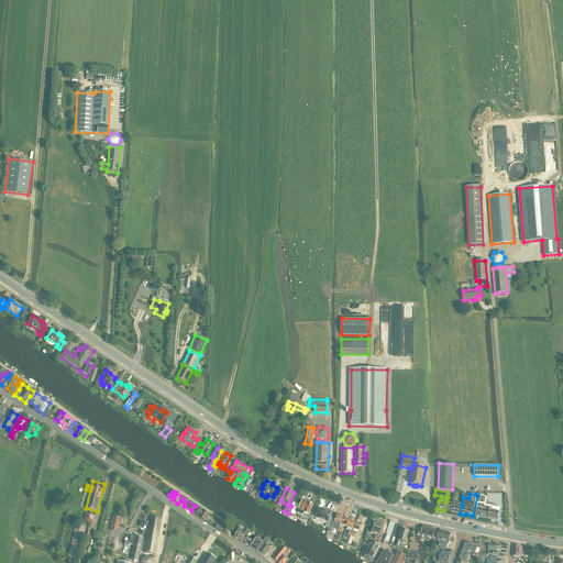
[(477,495),(473,516),(488,518),(488,519),(492,519),(490,521),(494,521),(494,520),(498,521),(500,508),(485,505),(487,497),(477,495)]
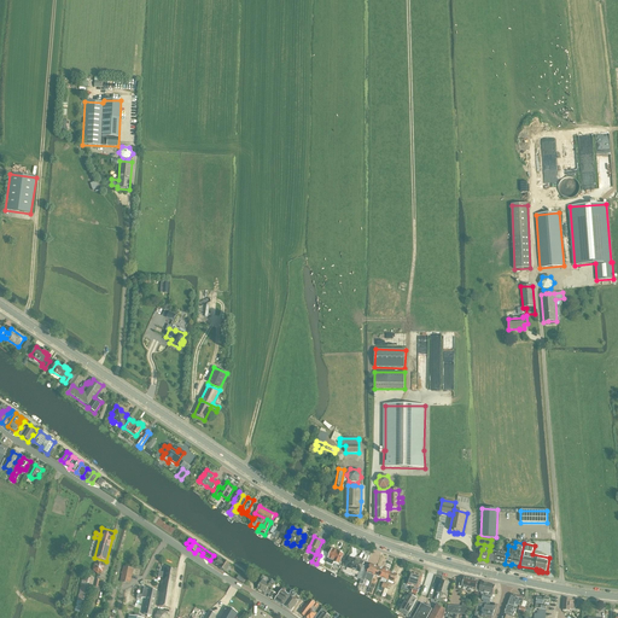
[(332,551),(328,559),(326,563),(332,566),(333,563),(339,565),(344,555),(343,555),(343,553),(340,553),(340,552),(339,553),(332,551)]
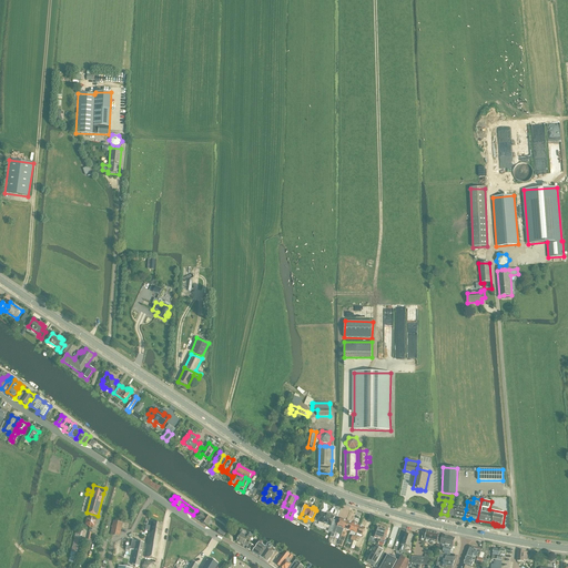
[(449,506),(447,515),(455,517),(457,507),(450,506),(449,506)]
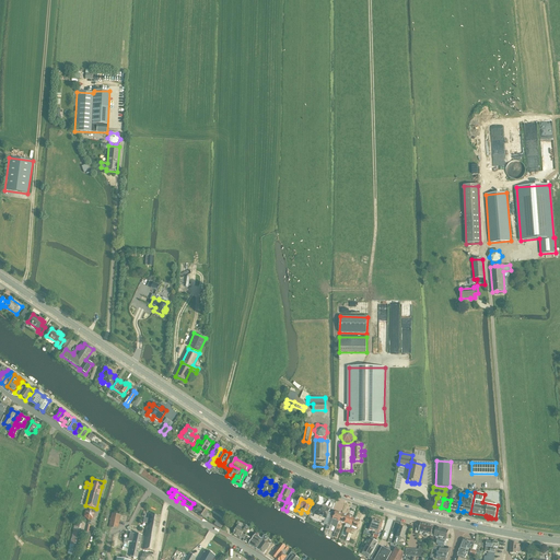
[(451,500),(448,510),(457,511),(459,502),(451,500)]
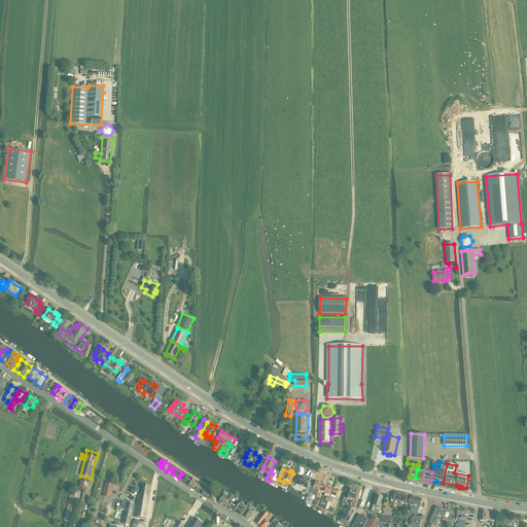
[(189,479),(185,475),(181,481),(186,484),(191,488),(196,482),(189,478),(189,479)]
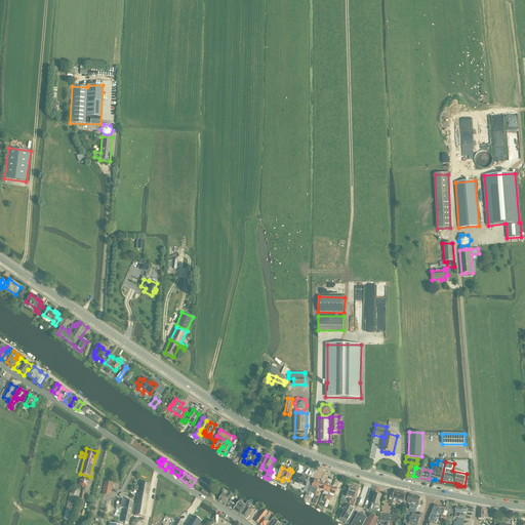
[(303,476),(297,474),(294,482),(306,486),(309,478),(303,476)]
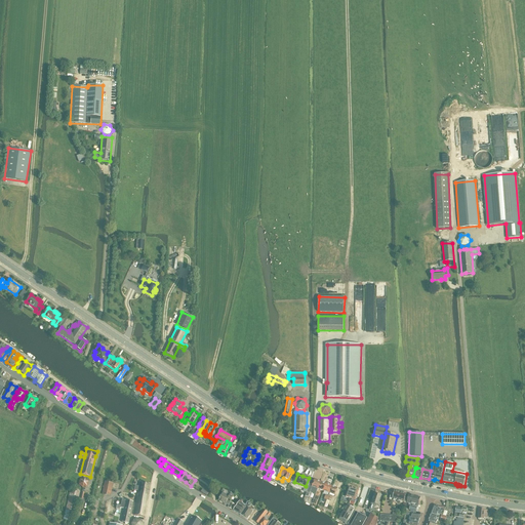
[(312,480),(306,496),(309,497),(310,492),(312,487),(318,489),(320,482),(315,480),(314,481),(312,480)]
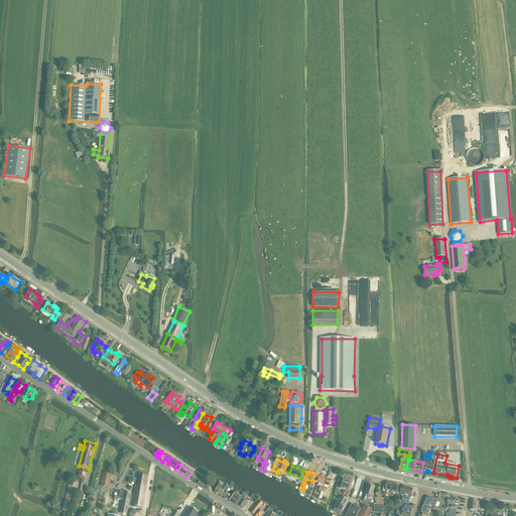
[(102,478),(100,486),(108,488),(111,475),(103,473),(102,478)]
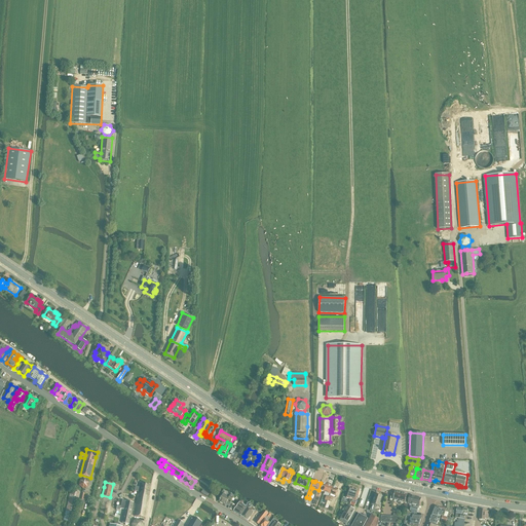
[(321,483),(318,490),(324,492),(327,485),(321,483)]
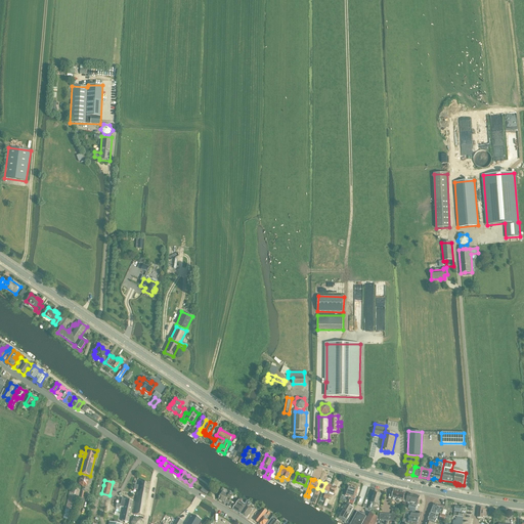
[(144,516),(150,484),(139,482),(138,486),(135,485),(134,489),(138,490),(133,515),(144,516)]
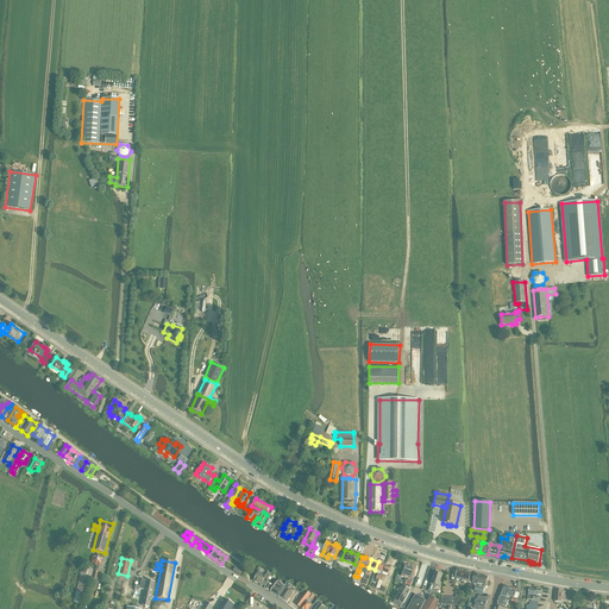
[(378,562),(375,570),(382,572),(385,564),(378,562)]
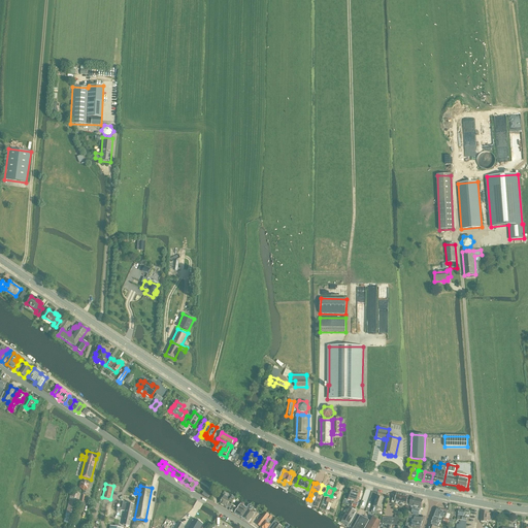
[(334,489),(331,496),(337,498),(339,492),(334,489)]
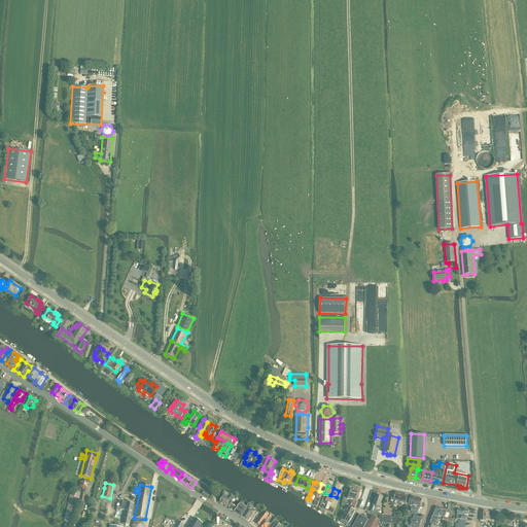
[(350,490),(347,499),(351,500),(350,503),(351,504),(351,505),(351,506),(355,507),(356,504),(357,502),(360,493),(350,490)]
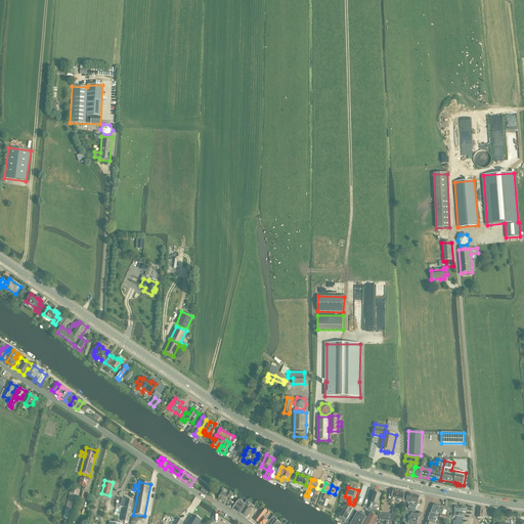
[(71,488),(63,519),(72,521),(77,500),(78,501),(78,498),(83,499),(85,492),(80,491),(79,489),(71,488)]
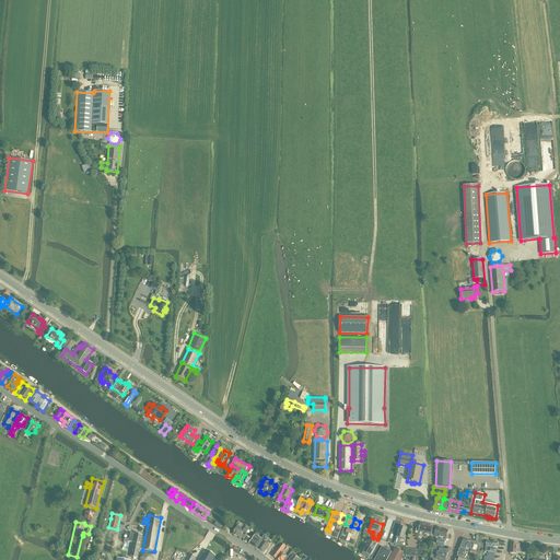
[(237,527),(234,534),(241,537),(243,534),(246,536),(249,528),(246,527),(245,528),(243,527),(244,526),(240,524),(237,527)]
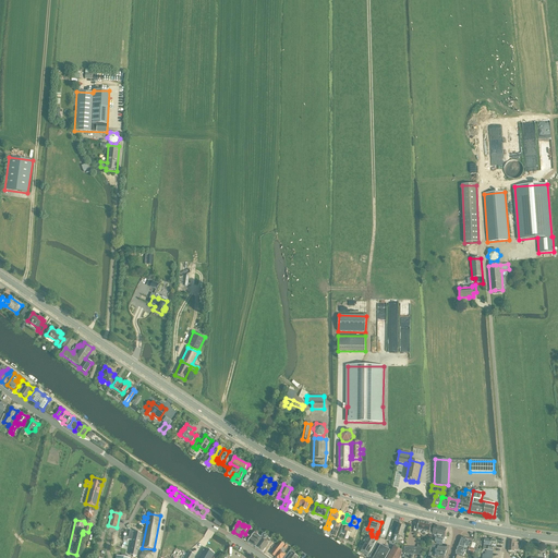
[(435,526),(432,525),(419,522),(417,526),(416,525),(414,530),(422,532),(422,533),(425,534),(425,532),(433,534),(435,526)]
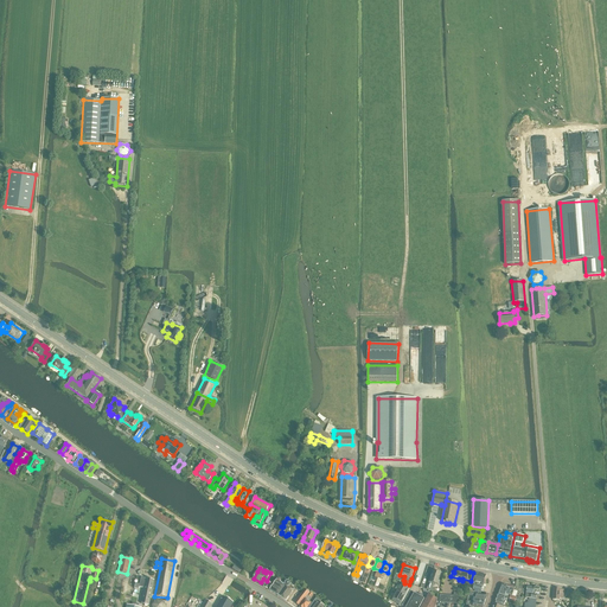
[(436,573),(434,572),(429,582),(427,589),(434,592),(435,589),(433,588),(434,585),(438,586),(440,581),(439,580),(441,574),(440,573),(436,572),(436,573)]
